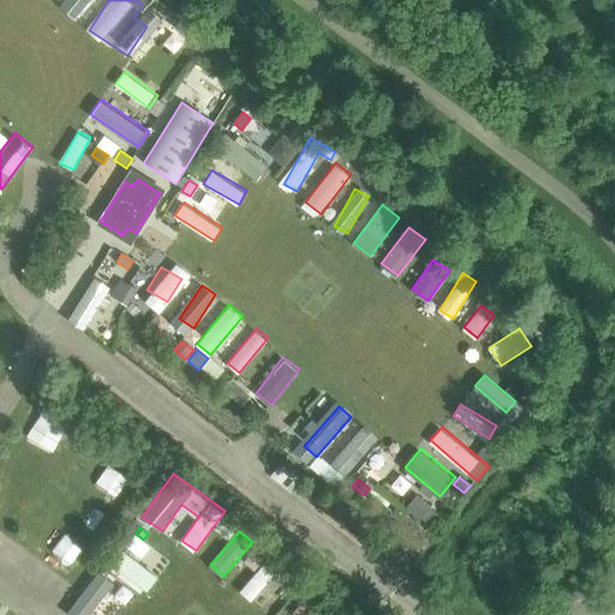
[(144,593),(159,577),(125,548),(111,565),(144,593)]
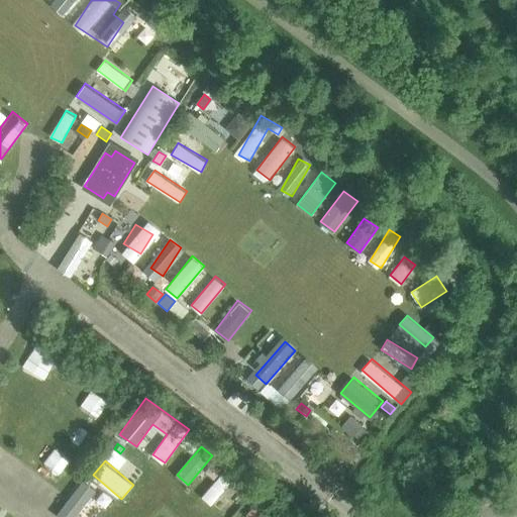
[(214,504),(231,477),(221,470),(203,498),(214,504)]
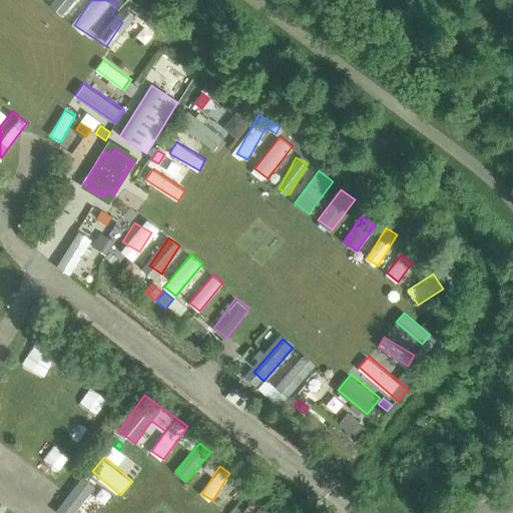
[(83,475),(56,509),(60,512),(74,512),(96,486),(83,475)]
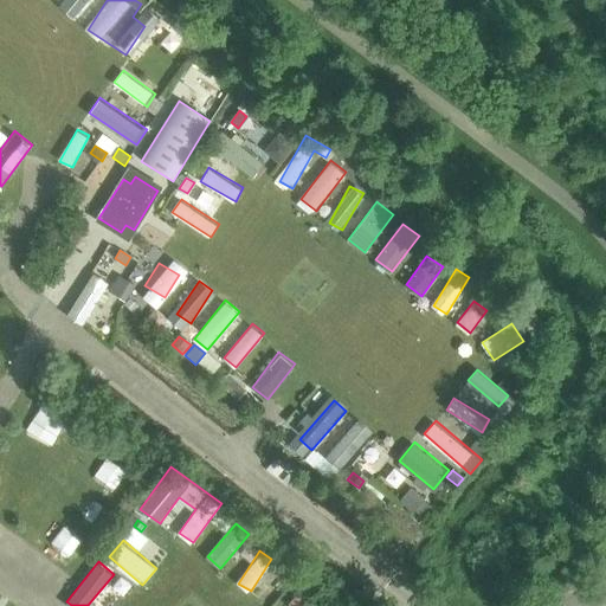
[(302,586),(289,601),(295,605),(324,605),(326,605),(302,586)]
